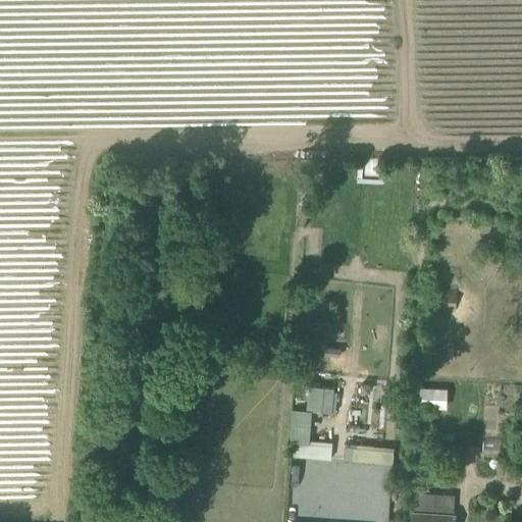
[(309,384),(307,409),(313,409),(322,410),(323,385),(309,384)]
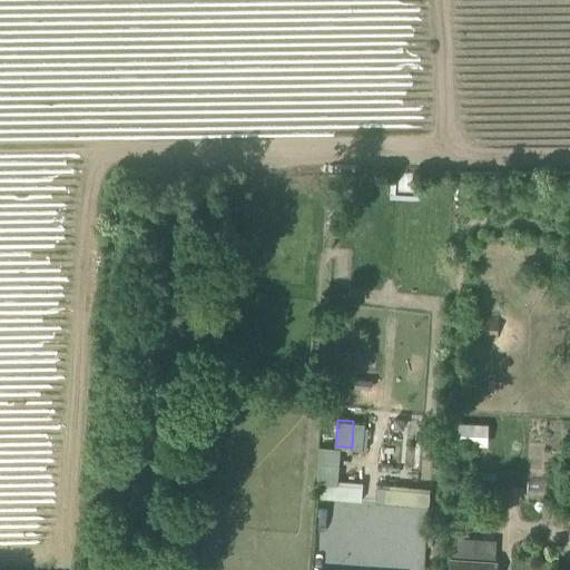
[(491,444),(491,422),(462,422),(462,444),(491,444)]
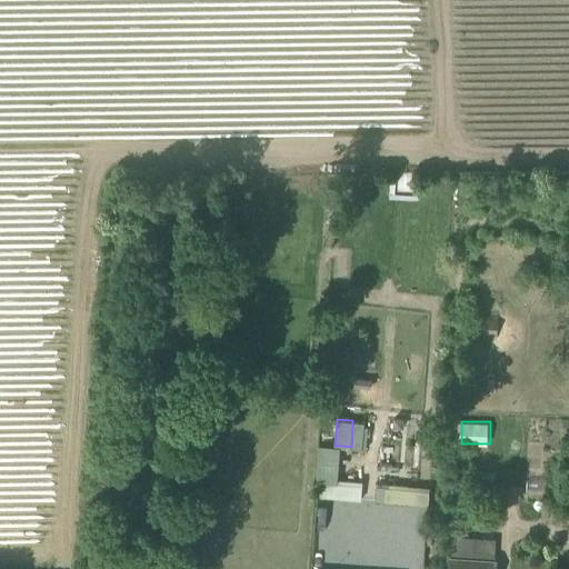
[(377,482),(376,500),(429,505),(430,487),(377,482)]
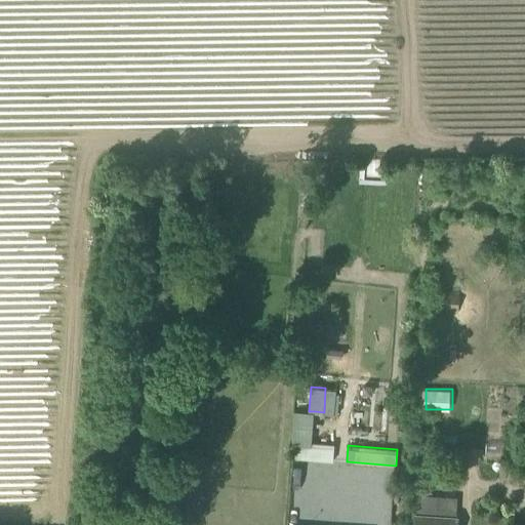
[(411,524),(457,524),(458,515),(456,515),(457,496),(416,494),(415,513),(412,513),(411,524)]
